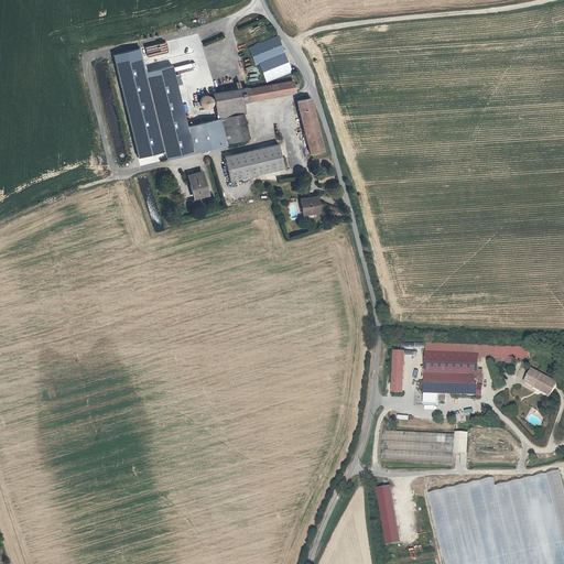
[(248,50),(253,62),(257,61),(266,82),(294,71),(293,67),(291,68),(278,38),(248,50)]
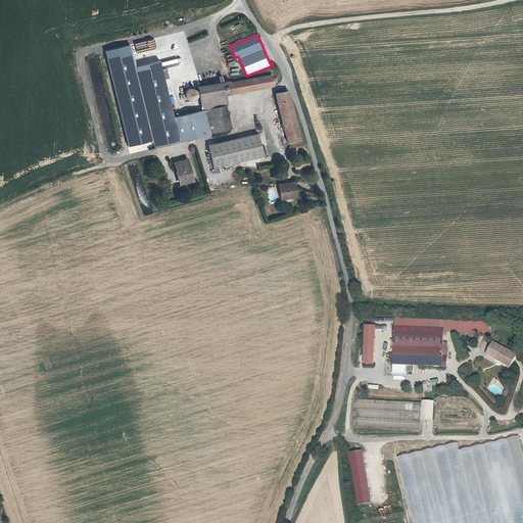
[(153,146),(209,133),(204,109),(201,109),(173,114),(159,59),(135,65),(153,146)]
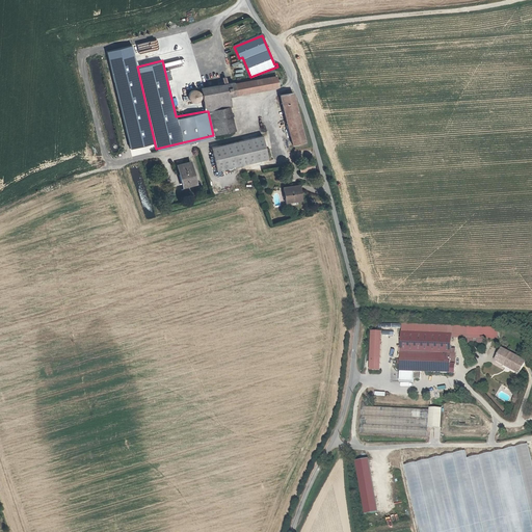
[(234,84),(236,95),(277,87),(277,85),(276,80),(275,76),(234,84)]
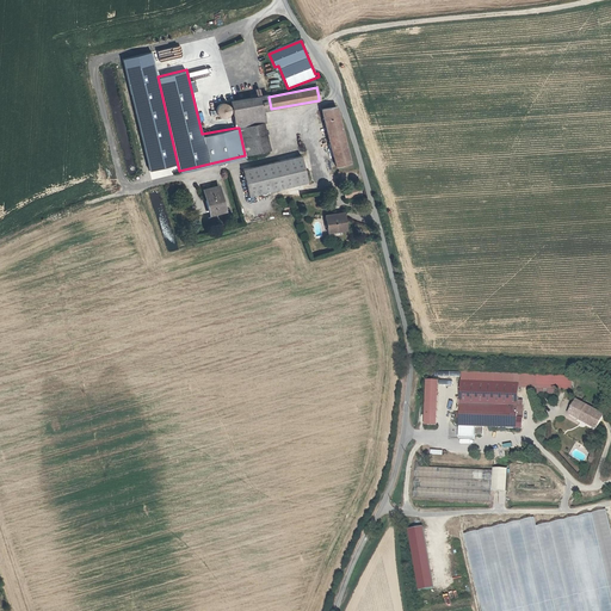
[(264,111),(271,109),(269,97),(269,94),(260,97),(257,97),(232,102),(235,128),(239,128),(264,123),(265,123),(264,111)]
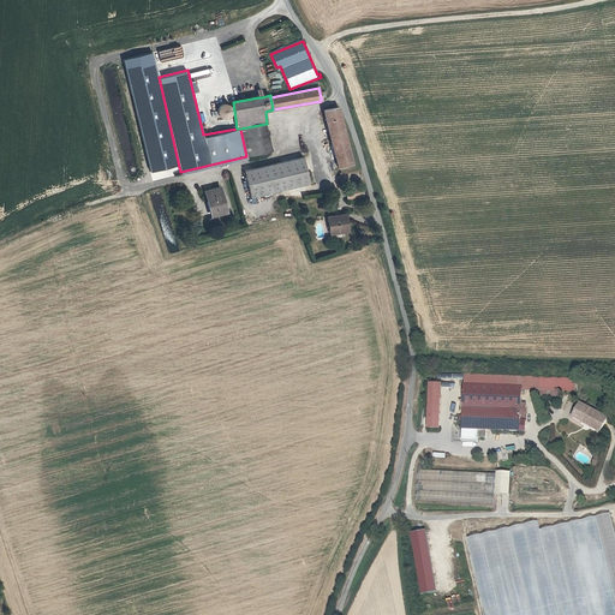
[(219,117),(221,118),(225,119),(228,117),(231,114),(232,111),(231,108),(228,105),(225,103),(222,105),(220,106),(218,108),(216,111),(218,114),(219,117)]
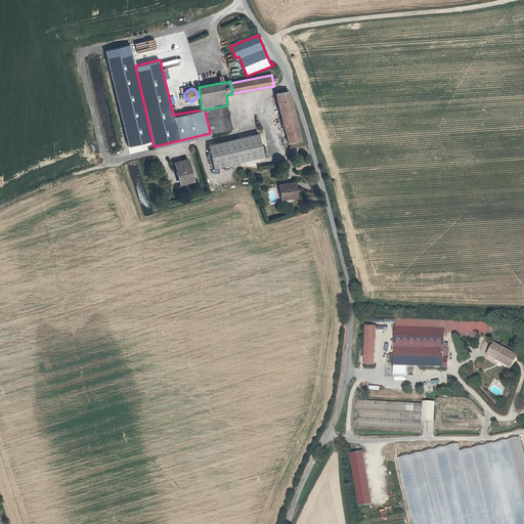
[(288,91),(275,93),(289,142),(300,139),(288,91)]
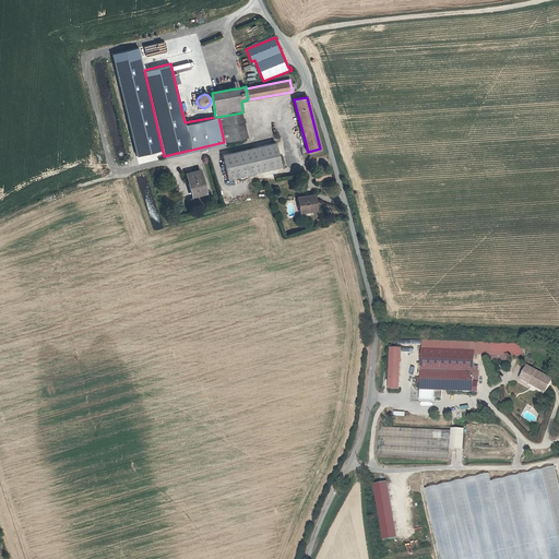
[(247,137),(241,113),(219,117),(226,142),(247,137)]
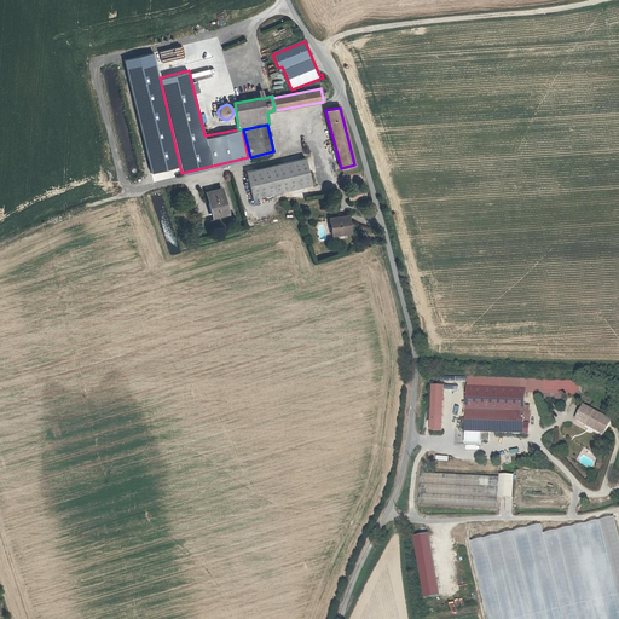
[(305,157),(246,172),(253,198),(311,185),(305,157)]
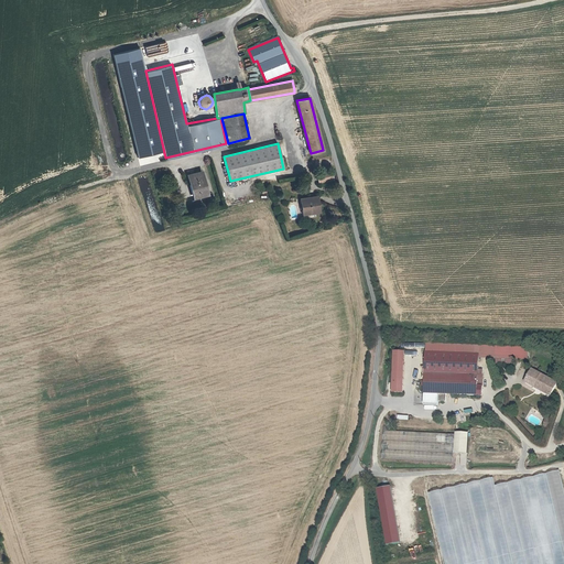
[(316,174),(318,183),(333,179),(332,171),(316,174)]
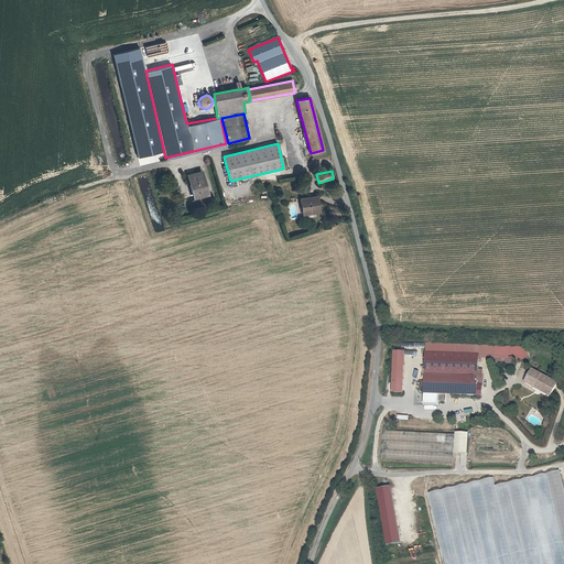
[(202,172),(188,175),(194,197),(207,194),(202,172)]
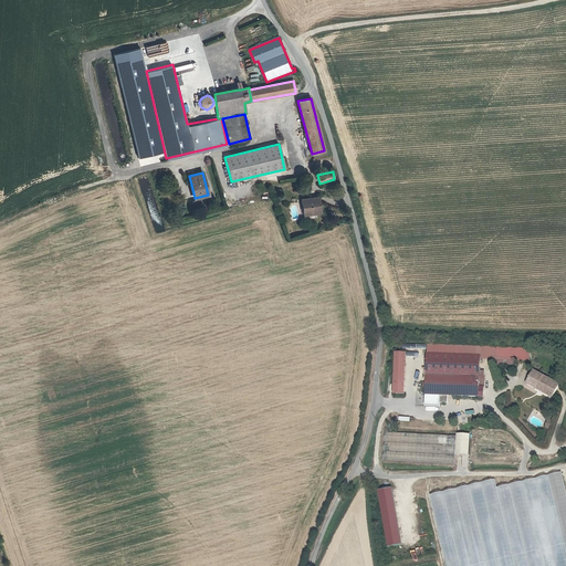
[(305,208),(303,210),(304,216),(321,212),(318,197),(301,199),(302,203),(304,203),(305,208)]
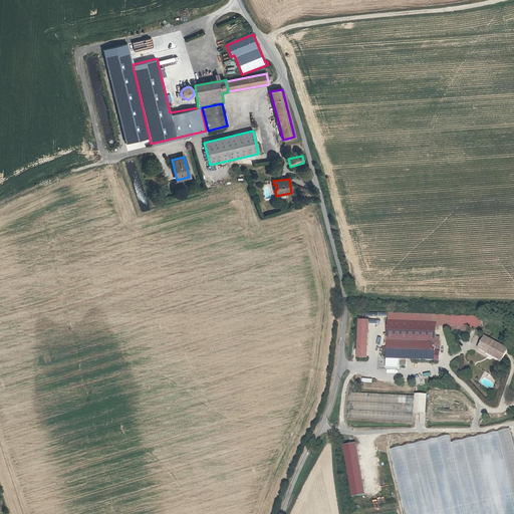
[(389,312),(389,320),(437,322),(437,325),(470,327),(470,315),(389,312)]
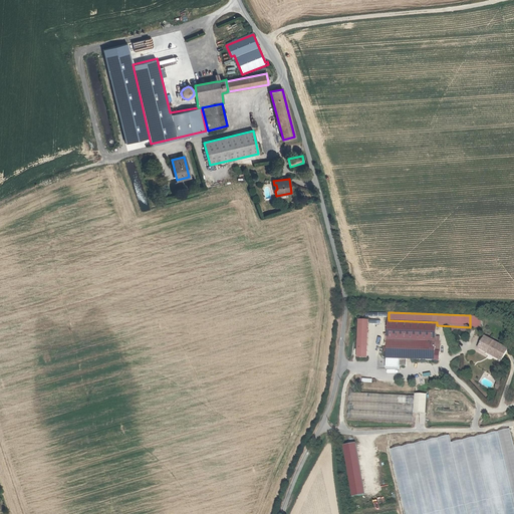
[(482,316),(470,315),(470,327),(482,327),(482,316)]
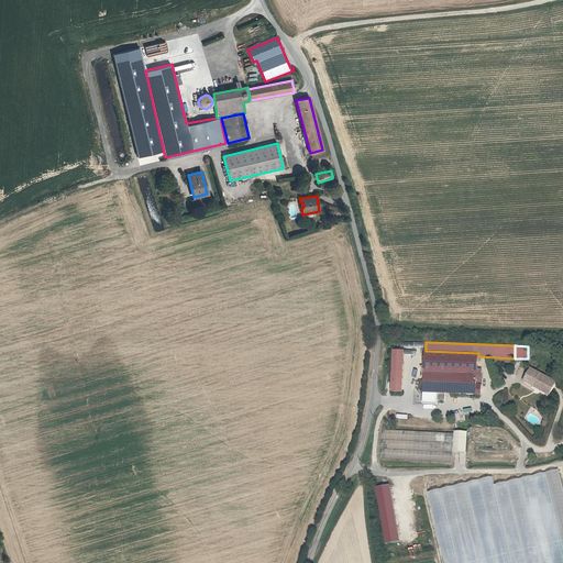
[(393,350),(392,392),(403,392),(404,350),(393,350)]
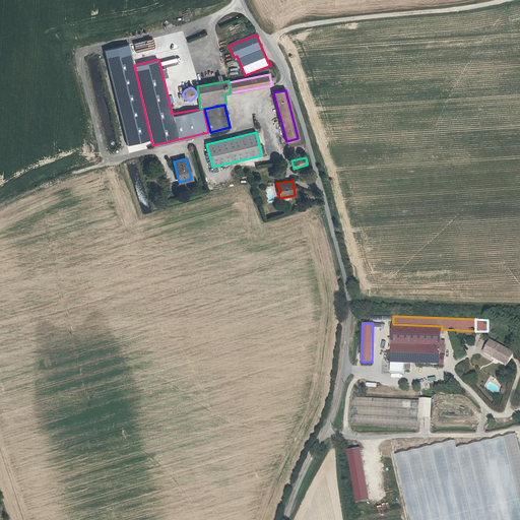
[(442,329),(442,326),(393,324),(392,350),(391,355),(391,363),(404,363),(404,370),(411,370),(411,364),(440,365),(441,348),(441,345),(442,329)]
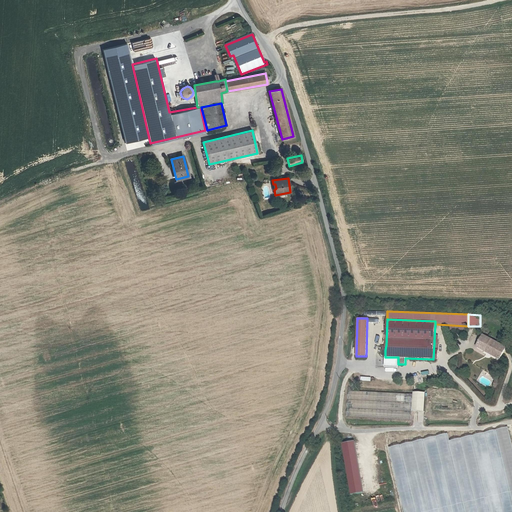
[(485,351),(486,348),(487,347),(489,348),(488,349),(501,356),(506,347),(483,335),(477,346),(485,351)]
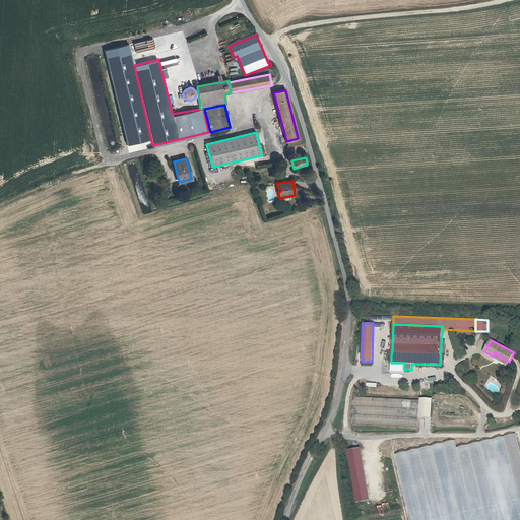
[(508,365),(509,362),(496,354),(494,353),(493,356),(508,365)]
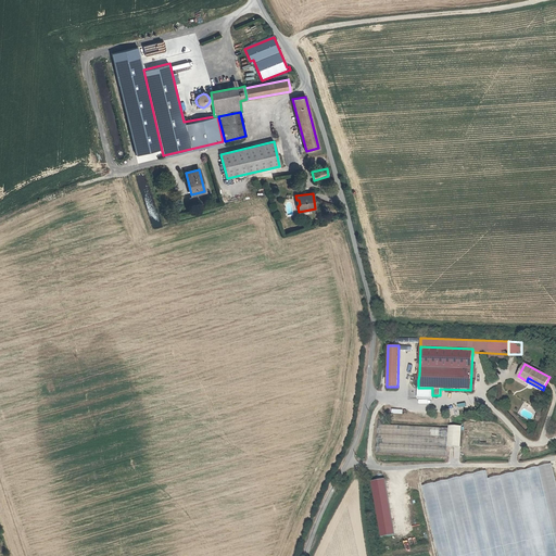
[(449,428),(384,425),(379,425),(377,452),(446,456),(449,428)]
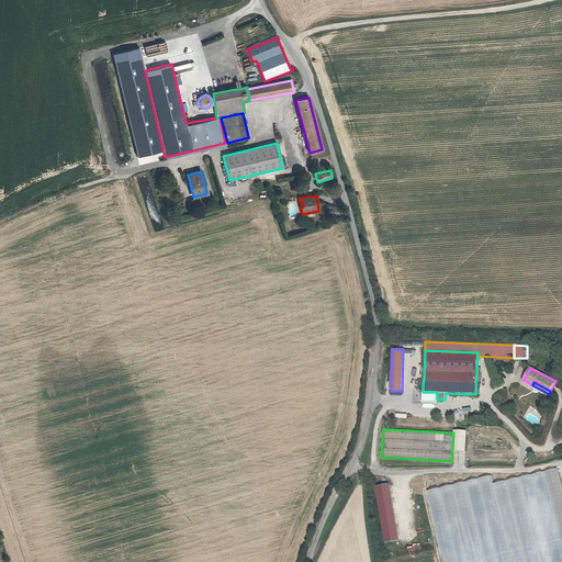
[(401,541),(391,485),(377,487),(386,544),(401,541)]
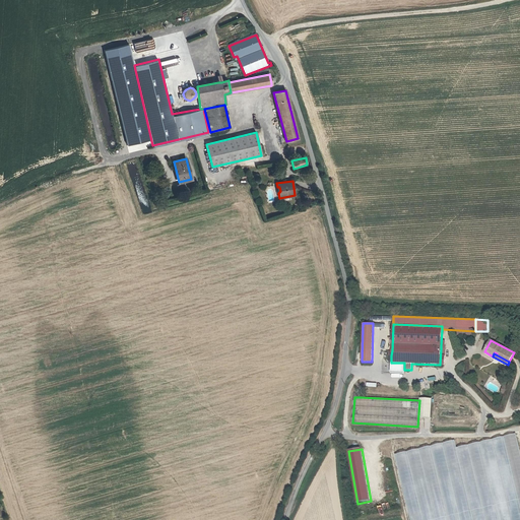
[(474,519),(467,519),(465,509),(457,519),(454,509),(447,518),(449,518),(448,519),(508,519),(519,508),(497,514),(498,519),(493,519),(492,512),(490,511),(491,515),(481,519),(479,519),(479,517),(474,519)]
